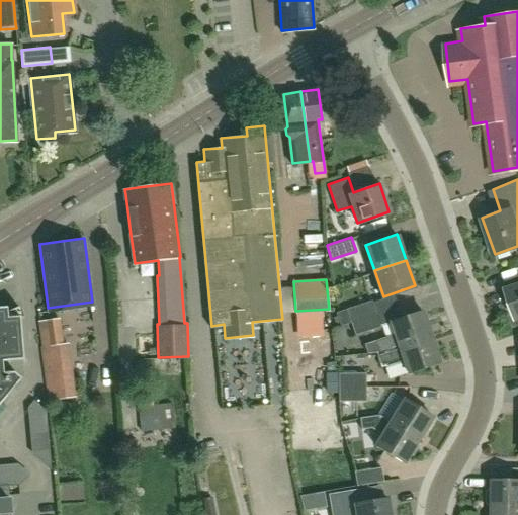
[(516,317),(517,316),(517,282),(506,287),(516,317)]
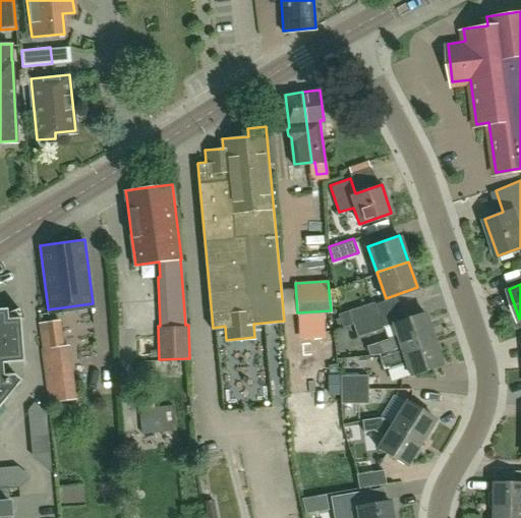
[(374,300),(349,309),(336,313),(337,318),(335,319),(337,324),(334,325),(334,329),(353,323),(358,335),(384,326),(374,300)]
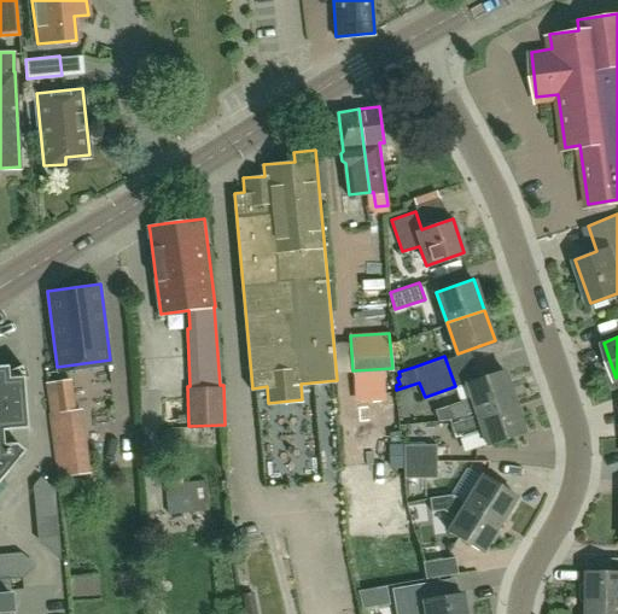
[(0,478),(24,449),(16,442),(4,443),(3,428),(28,427),(23,375),(9,376),(9,364),(0,364),(0,478)]
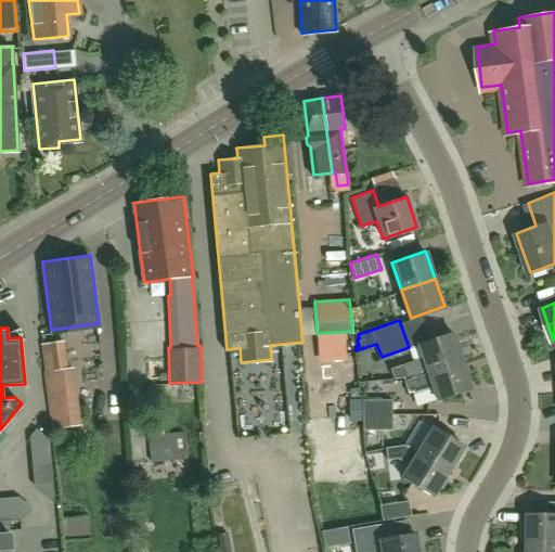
[(407,377),(463,359),(453,331),(420,343),(424,355),(401,363),(407,377)]
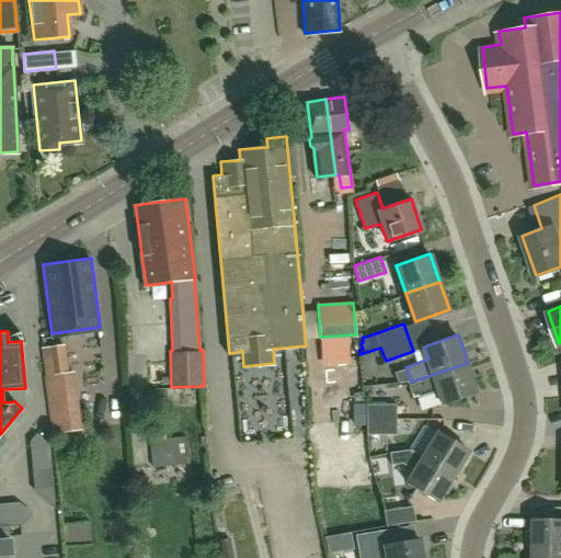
[(69,369),(69,371),(65,342),(48,345),(52,373),(50,373),(56,413),(76,411),(69,369)]
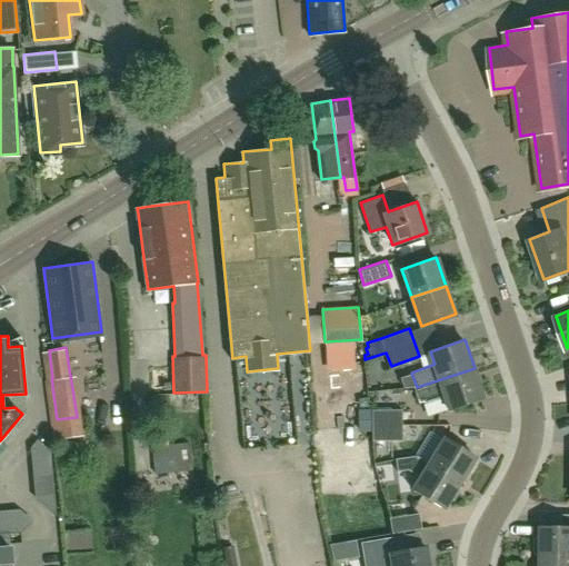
[(475,368),(417,387),(416,388),(421,401),(445,394),(450,409),(485,397),(475,368)]
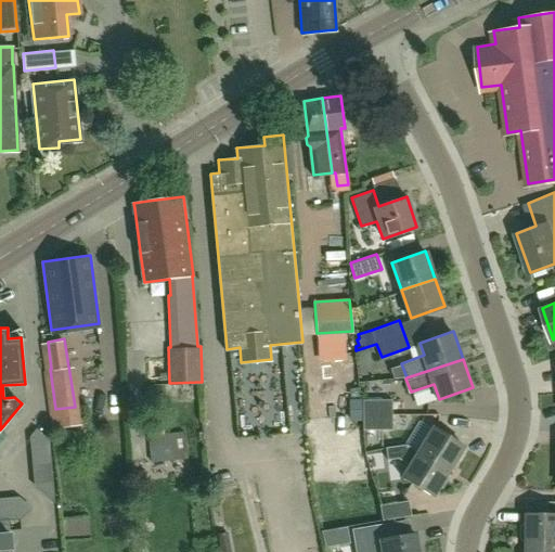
[(363,413),(390,413),(390,398),(363,398),(363,413)]
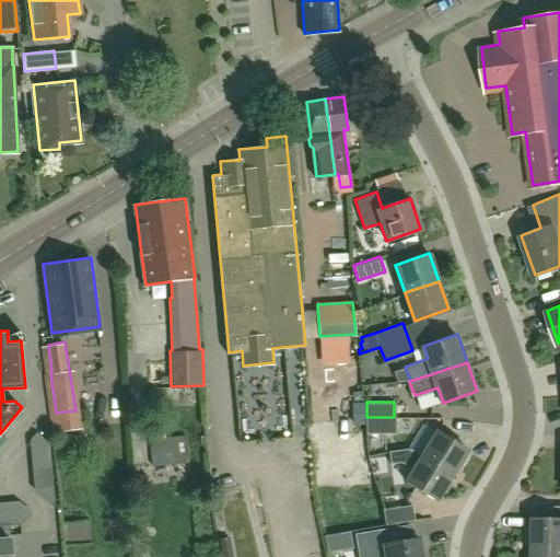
[(366,417),(366,432),(394,431),(394,417),(366,417)]
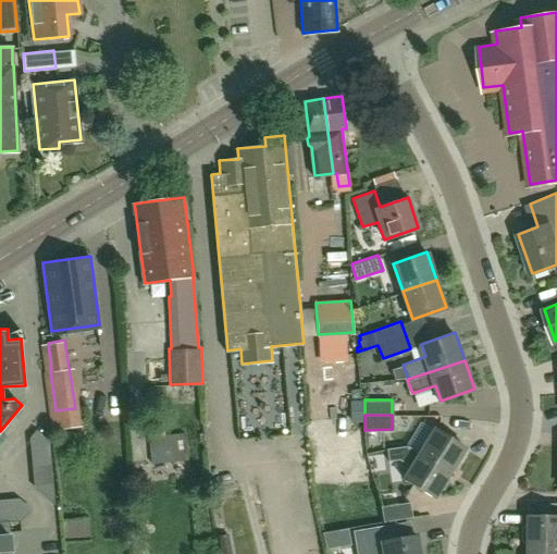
[(421,452),(452,471),(467,447),(436,428),(421,452)]
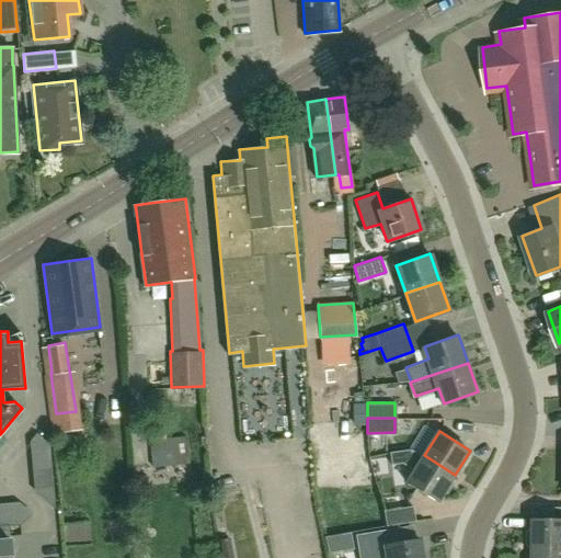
[(150,440),(151,451),(152,466),(190,462),(186,435),(158,439),(150,440)]
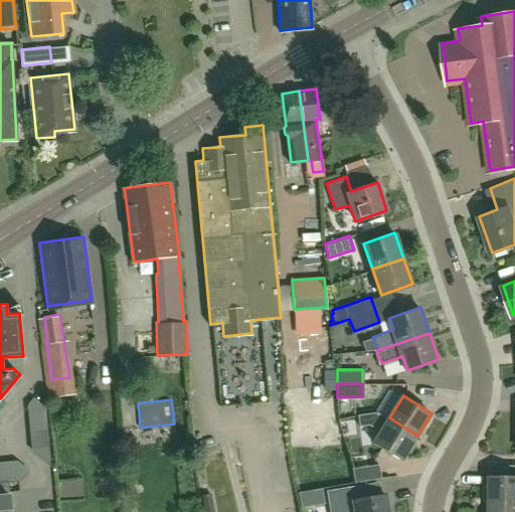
[(417,436),(389,417),(378,410),(357,414),(358,424),(369,422),(381,431),(374,442),(402,460),(417,436)]
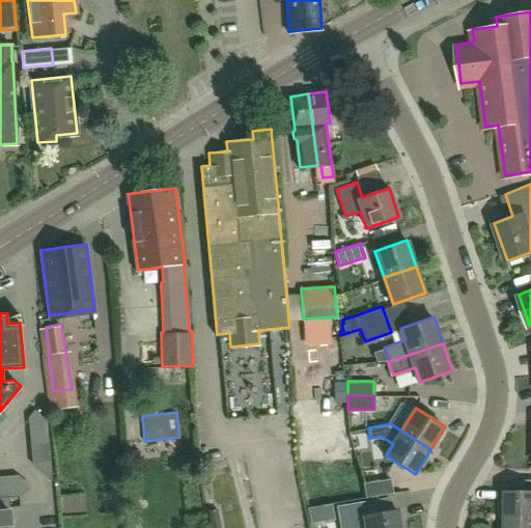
[(393,492),(391,477),(363,482),(366,497),(393,492)]
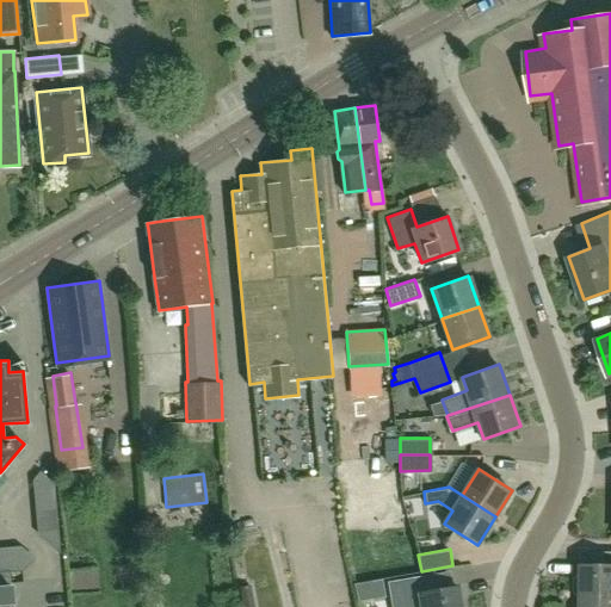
[(574,577),(573,589),(576,593),(581,593),(581,595),(610,595),(610,564),(582,564),(581,574),(576,574),(574,577)]
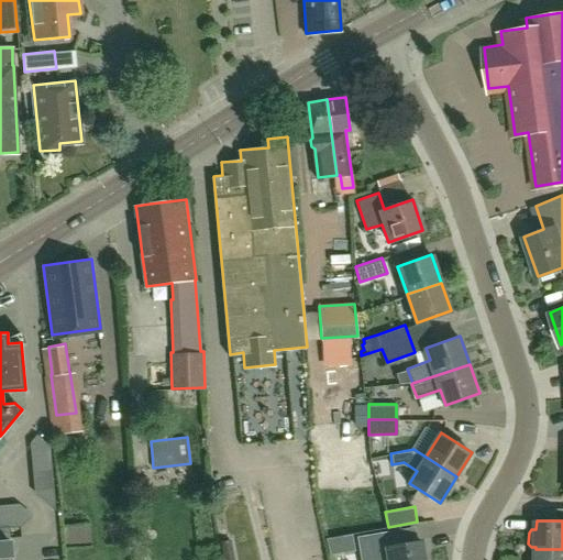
[(0,559),(13,559),(11,525),(0,525),(0,559)]
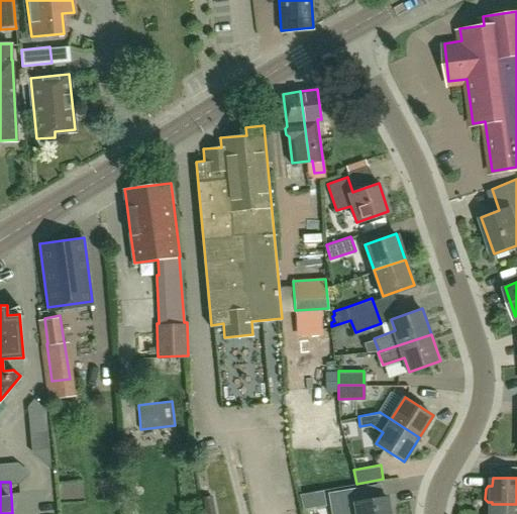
[(357,486),(328,491),(332,513),(351,513),(357,513),(356,513),(390,513),(388,496),(360,500),(357,486)]
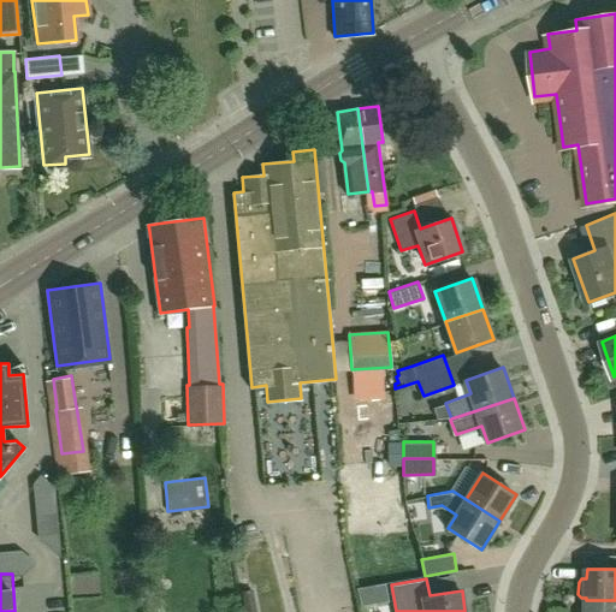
[(241,592),(244,611),(256,611),(253,588),(250,589),(250,582),(241,584),(242,592),(241,592)]
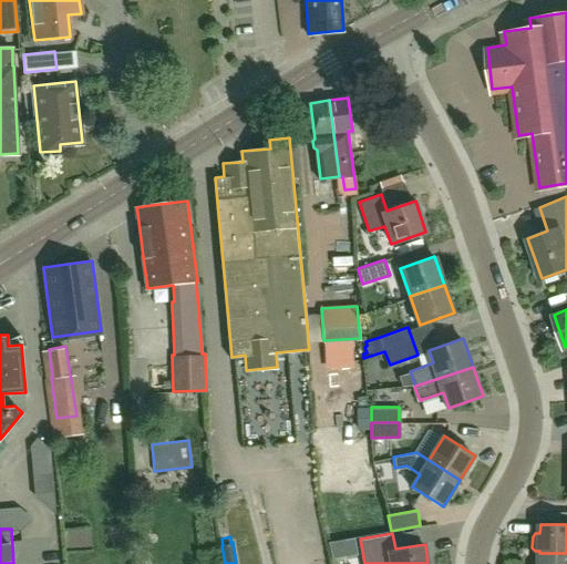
[(349,536),(333,540),(328,541),(333,557),(358,554),(354,536),(349,536)]
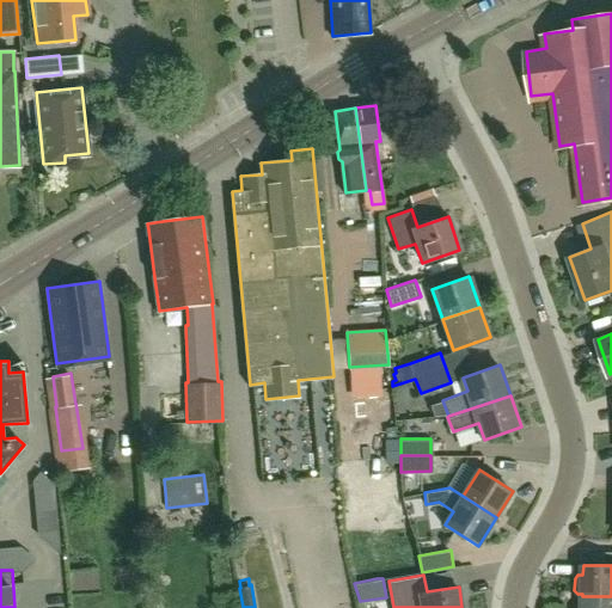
[(611,607),(611,596),(582,596),(582,597),(577,597),(574,601),(574,607),(611,607)]
